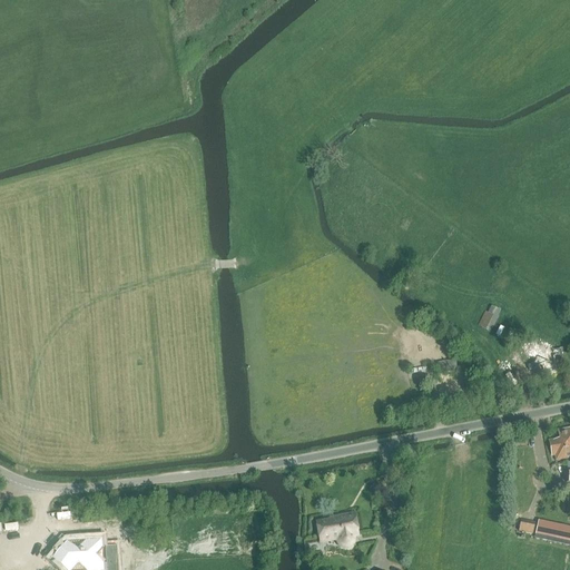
[(527,344),(523,345),(524,352),(528,352),(529,356),(536,354),(537,356),(540,355),(539,354),(539,352),(540,352),(538,342),(536,342),(536,338),(531,340),(531,343),(527,344)]
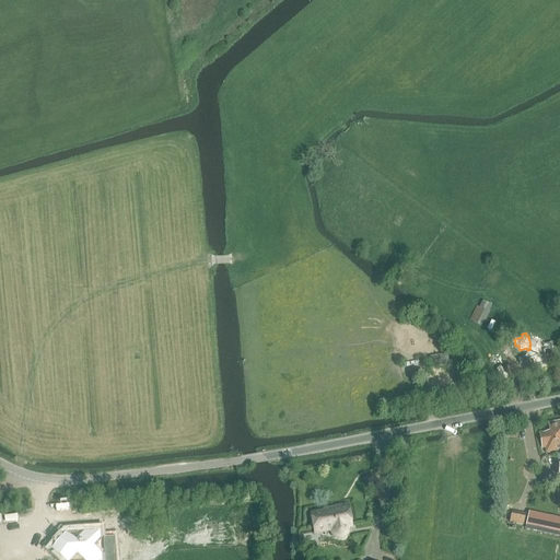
[(531,349),(534,365),(547,363),(546,358),(550,358),(552,354),(550,343),(543,346),(543,345),(529,348),(531,349)]
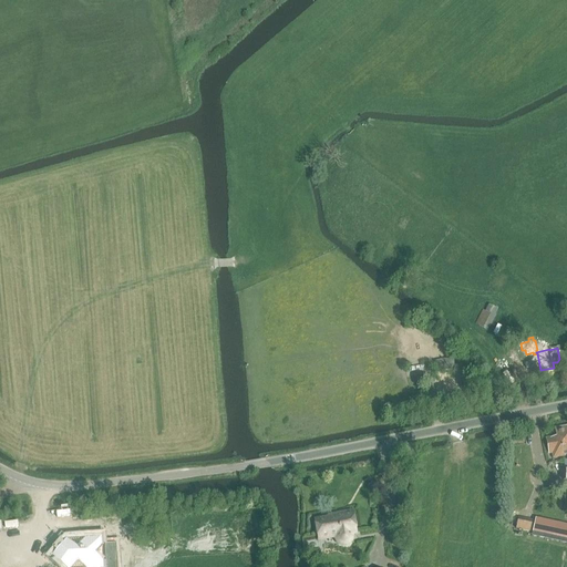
[(453,367),(436,371),(437,377),(455,373),(453,367)]
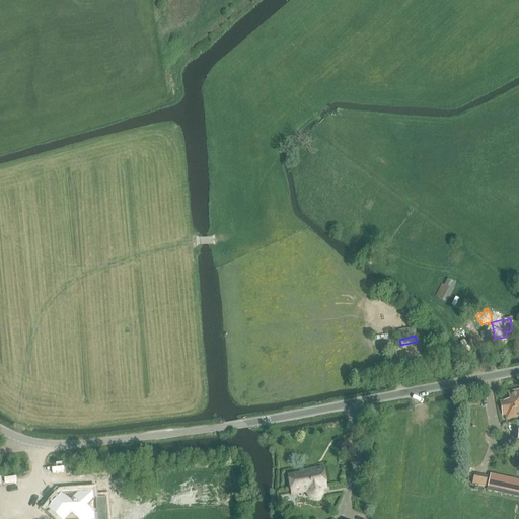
[(518,424),(518,443),(518,442),(518,391),(509,393),(510,402),(501,403),(504,421),(518,418),(518,424)]
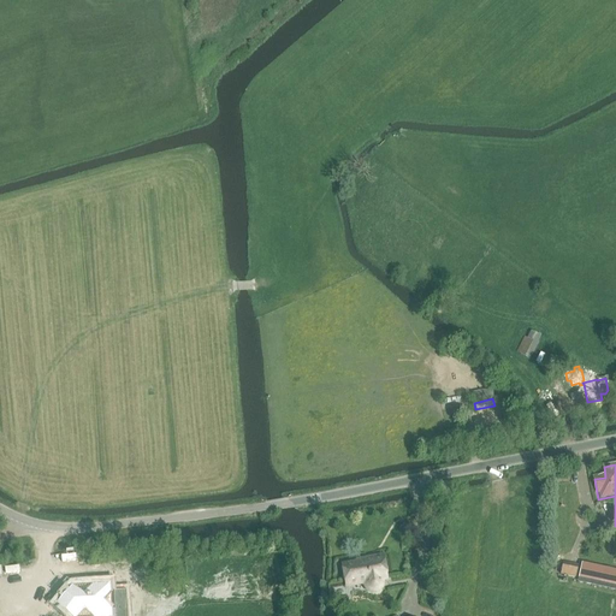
[(343,567),(347,586),(385,579),(381,557),(356,562),(357,564),(343,567)]
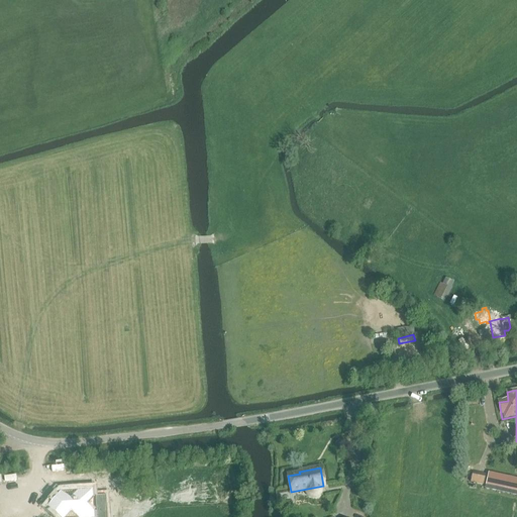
[(516,479),(489,474),(486,486),(516,492),(516,479)]
